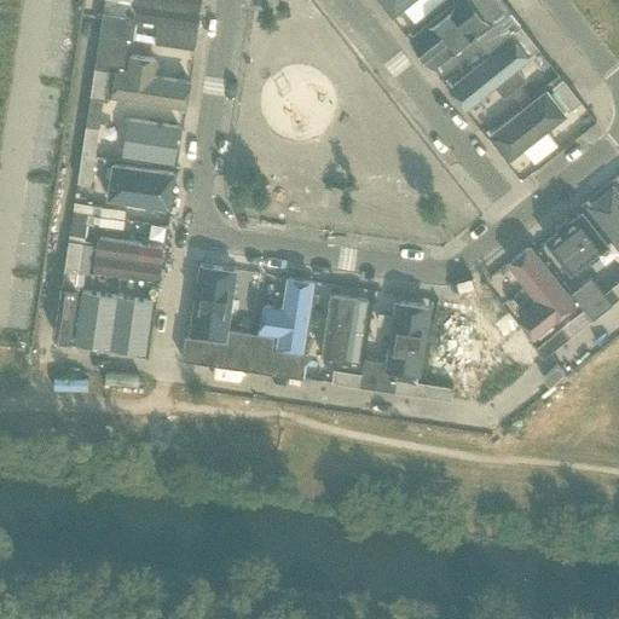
[(154,35),(195,40),(200,0),(134,0),(133,13),(156,16),(154,35)]
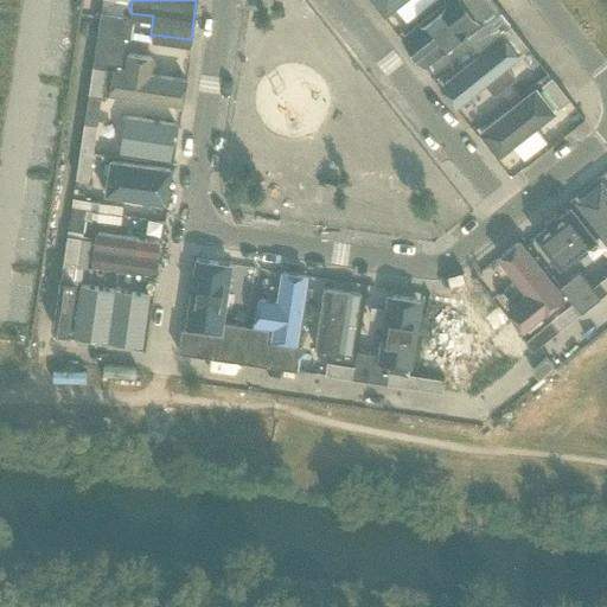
[(369,0),(385,20),(410,0),(369,0)]
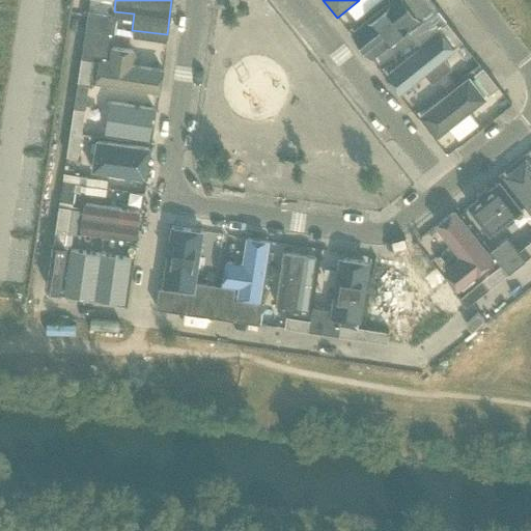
[(386,0),(348,29),(367,52),(415,15),(402,0),(386,0)]
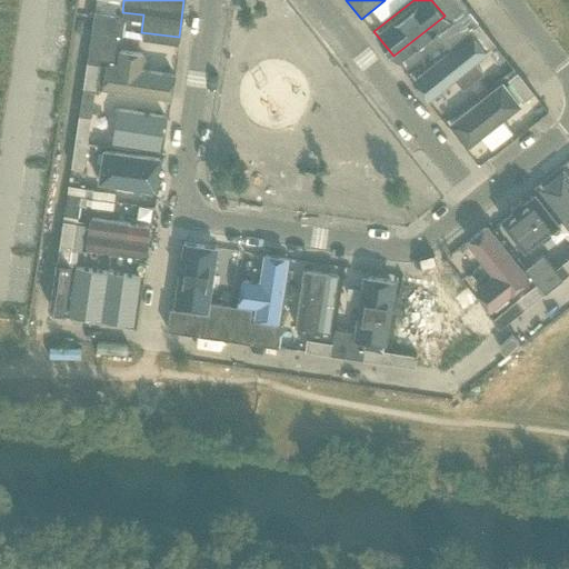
[(459,0),(436,0),(450,17),(453,15),(457,19),(439,33),(450,46),(469,31),(478,23),(467,10),(459,0)]
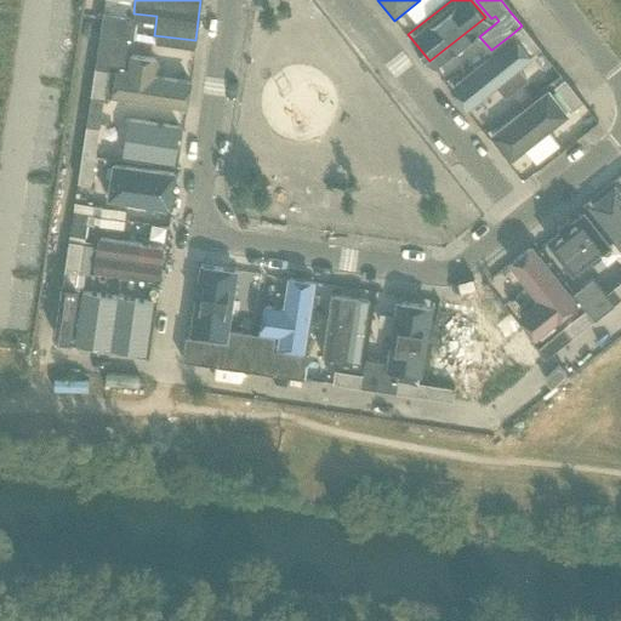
[(103,11),(100,34),(127,38),(134,39),(136,23),(130,22),(131,16),(103,11)]
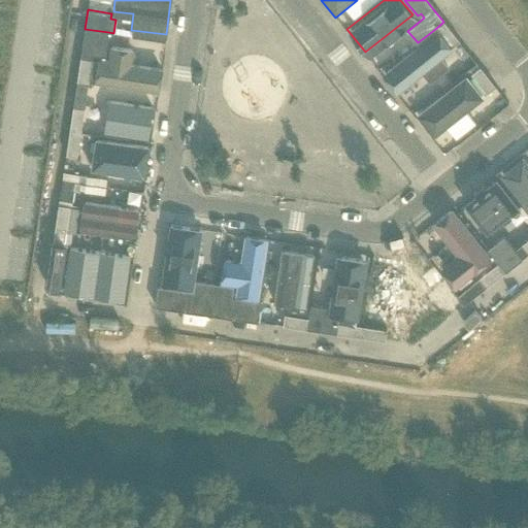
[(443,22),(435,29),(451,47),(459,41),(444,22),(443,22)]
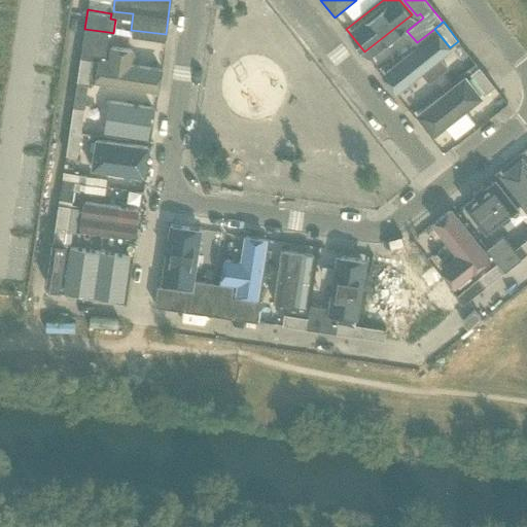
[(84,29),(77,81),(88,83),(92,55),(97,55),(105,57),(108,32),(84,29)]
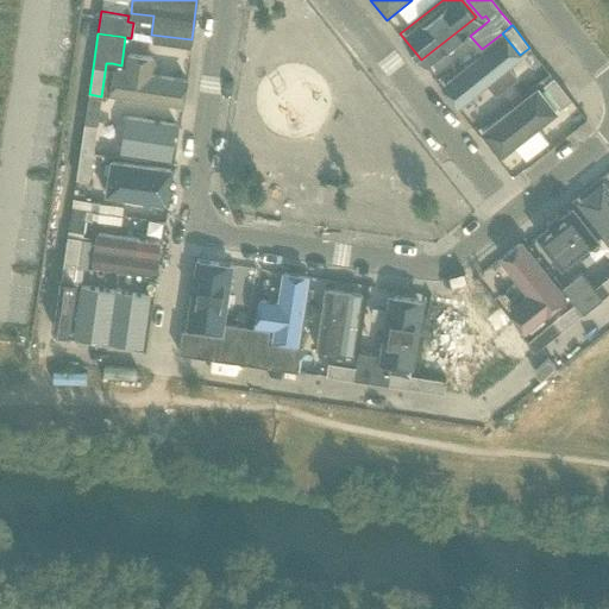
[(518,55),(502,35),(441,80),(458,101),(487,79),(495,88),(518,70),(510,61),(518,55)]
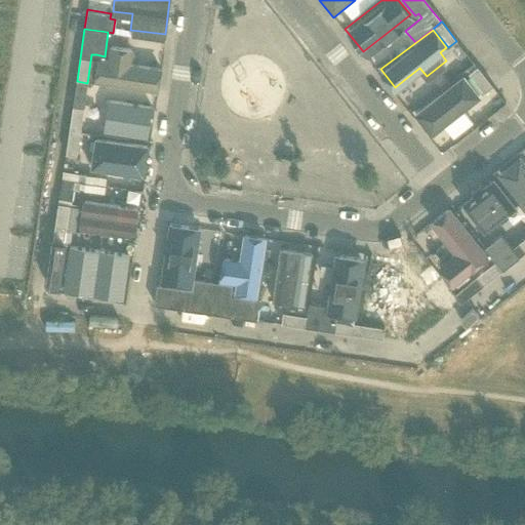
[(90,77),(157,86),(160,61),(131,56),(133,42),(108,38),(105,56),(94,54),(90,77)]
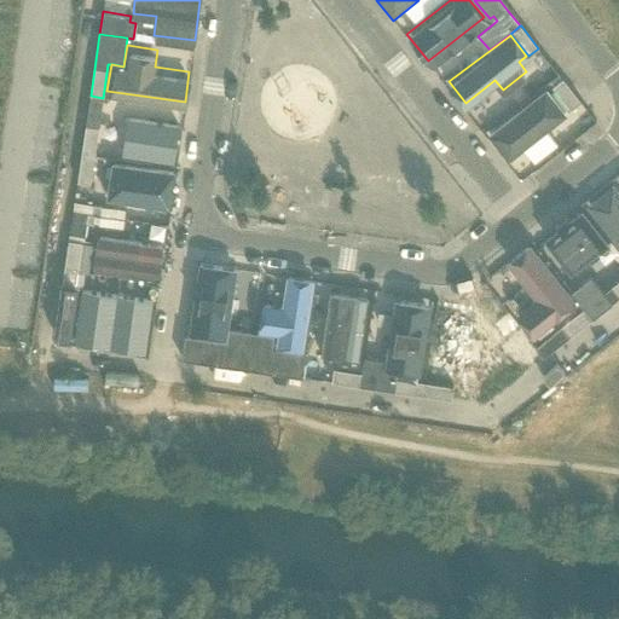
[(580,100),(562,79),(553,86),(571,109),(580,102),(580,100)]
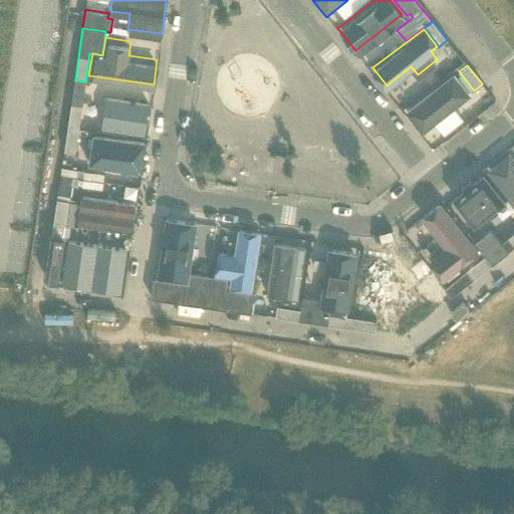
[(413,122),(420,132),(467,94),(453,75),(452,76),(406,112),(413,122)]
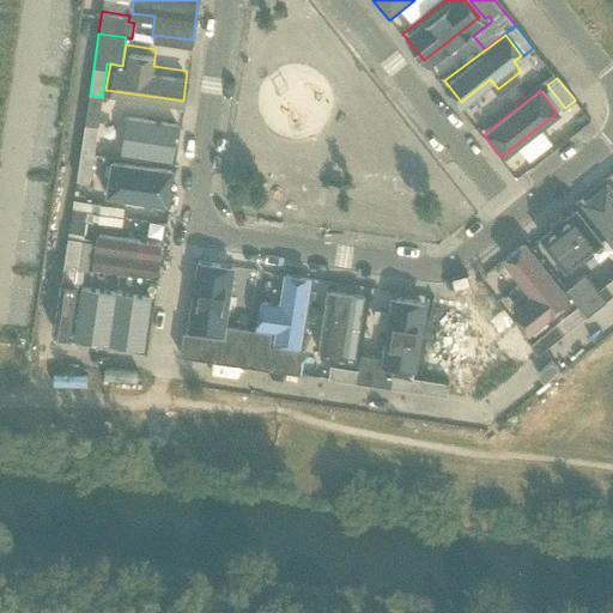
[(80,151),(93,153),(102,97),(90,95),(80,151)]
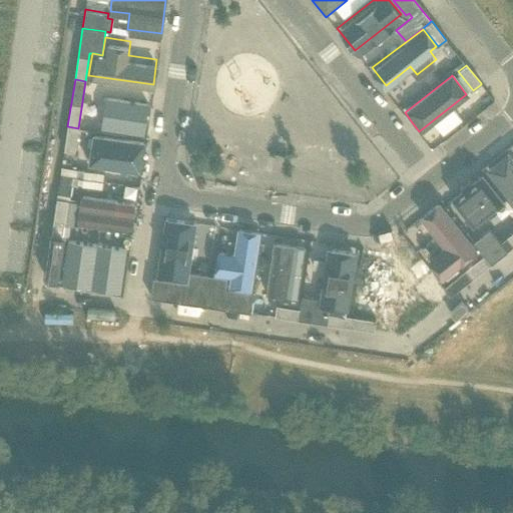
[(148,104),(98,96),(93,126),(144,133),(148,104)]
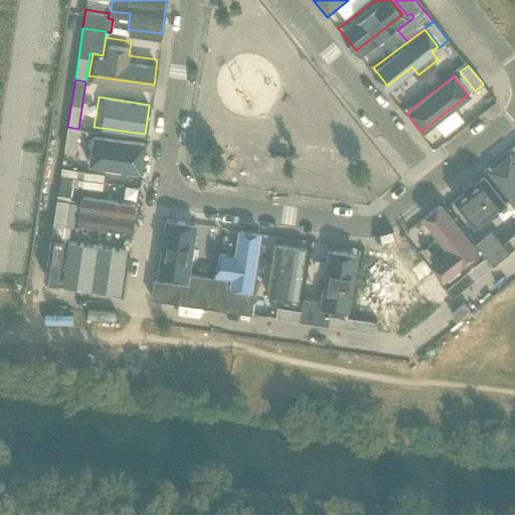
[(67,127),(64,151),(75,153),(78,129),(67,127)]
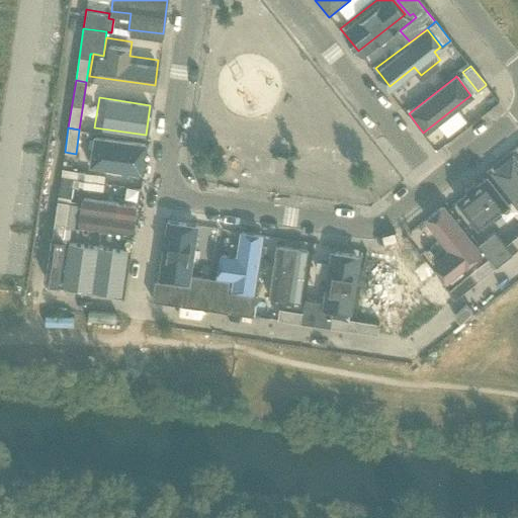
[(94,133),(90,162),(139,169),(143,140),(94,133)]
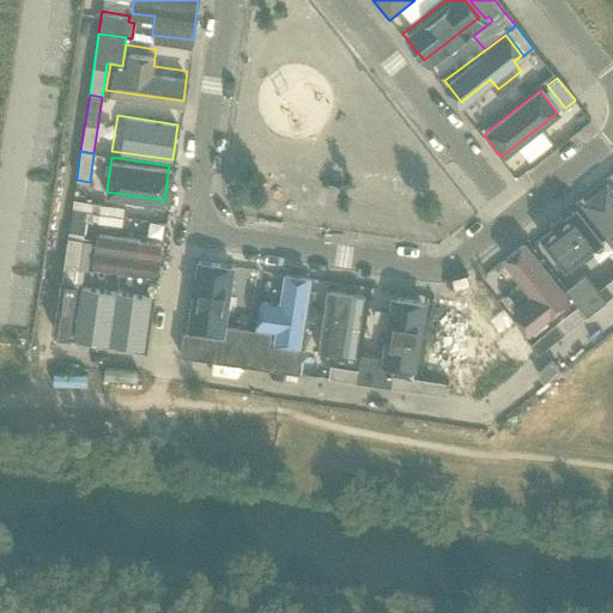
[(612,193),(606,184),(582,204),(612,242),(612,193)]
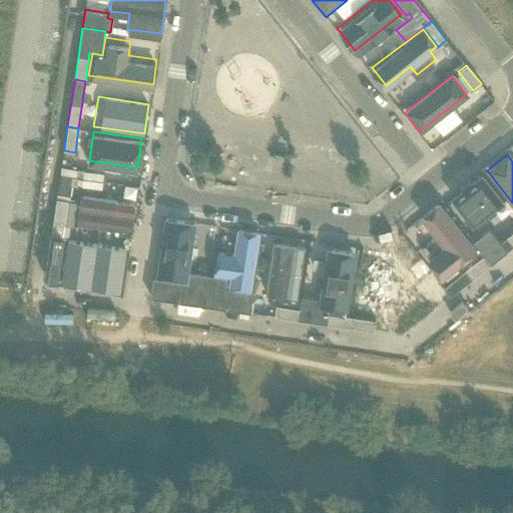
[(512,222),(512,210),(480,169),(465,182),(504,230),(512,222)]
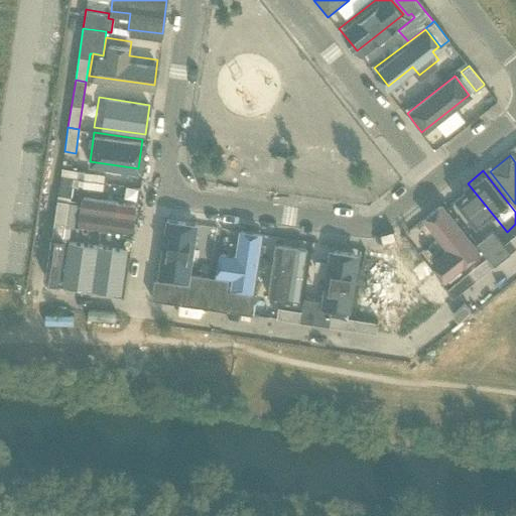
[(60,176),(57,195),(71,197),(73,185),(78,186),(79,178),(60,176)]
